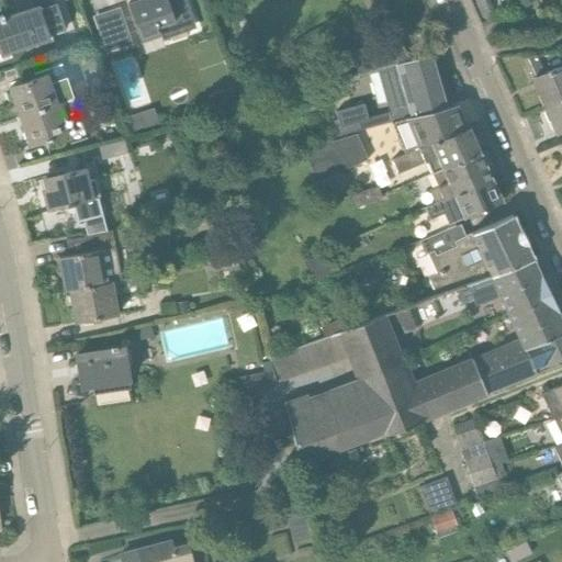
[(141,0),(127,4),(142,43),(161,36),(159,29),(176,22),(167,0),(141,0)]
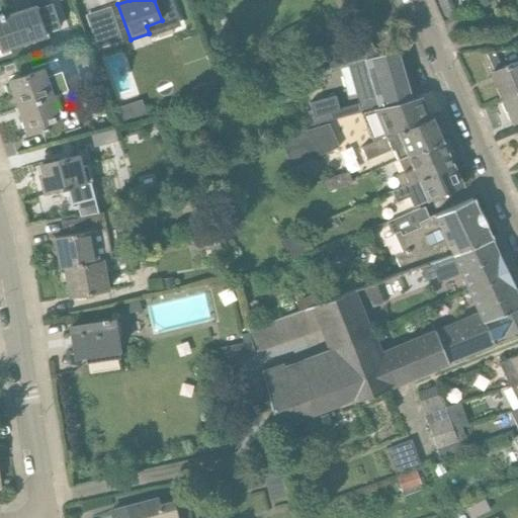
[(433,0),(443,20),(457,19),(447,0),(433,0)]
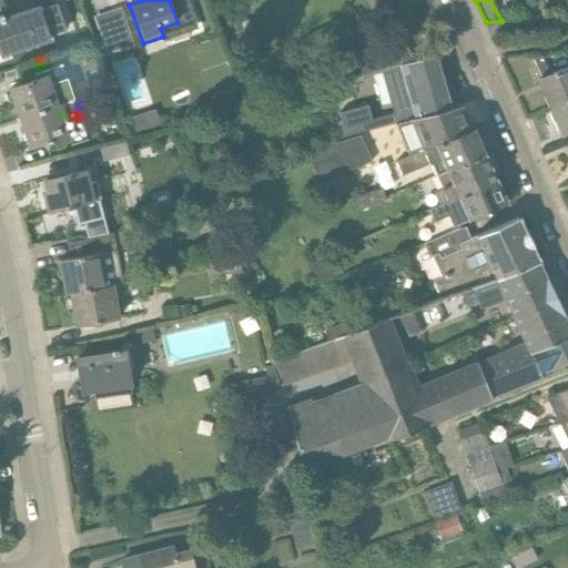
[(0,22),(0,49),(2,56),(49,39),(38,9),(4,20),(3,16),(0,17),(0,21),(0,22)]
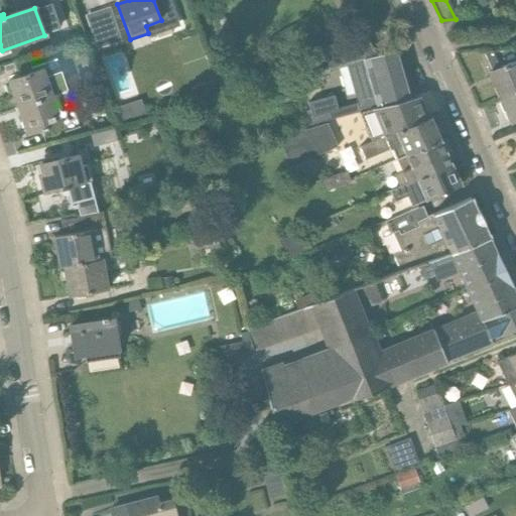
[(347,63),(377,55),(366,30),(364,31),(360,26),(355,25),(350,27),(348,33),(350,37),(321,48),(330,69),(347,63)]
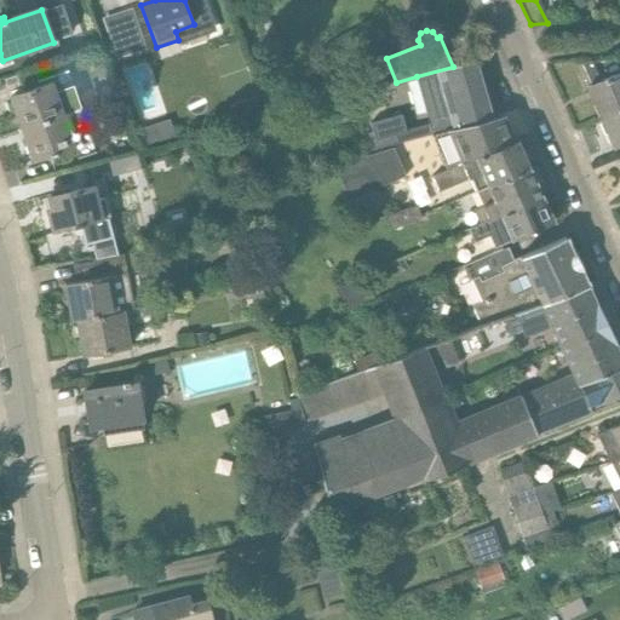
[(147,51),(142,38),(112,47),(116,62),(147,51)]
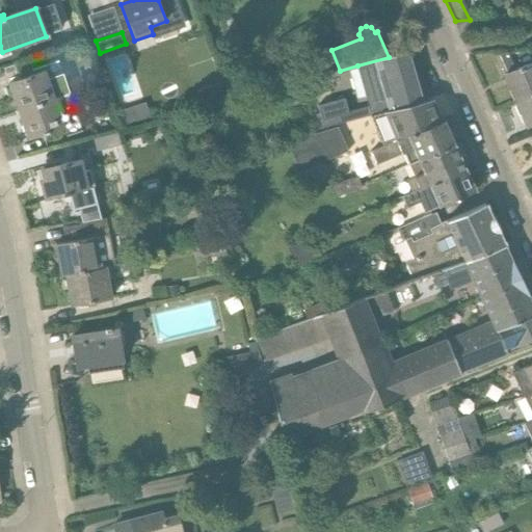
[(389,57),(357,65),(369,106),(350,111),(346,97),(318,105),(321,113),(313,115),(319,133),(338,127),(337,126),(371,116),(371,114),(422,101),(407,51),(389,57)]
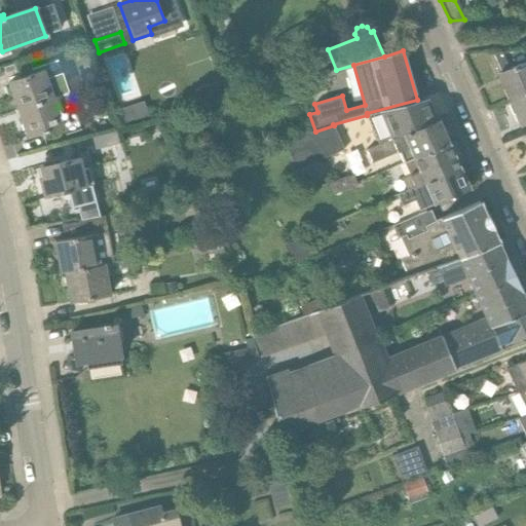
[(510,102),(525,94),(525,62),(497,74),(510,102)]
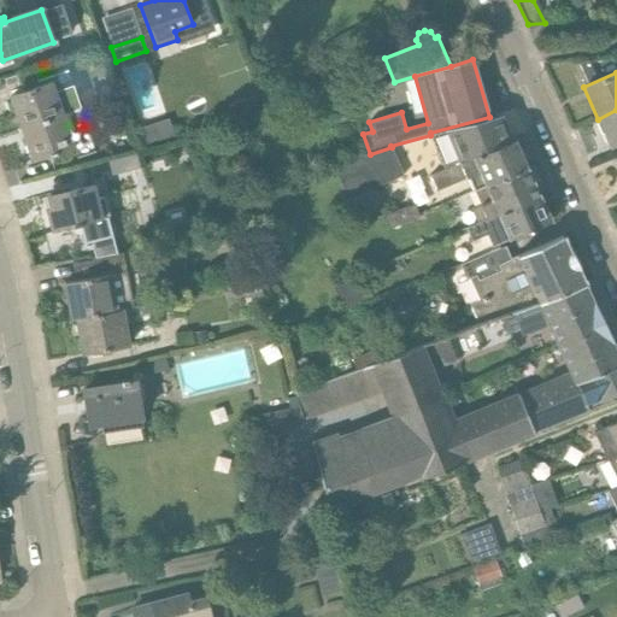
[(22,129),(74,111),(63,78),(53,82),(53,83),(11,98),(22,129)]
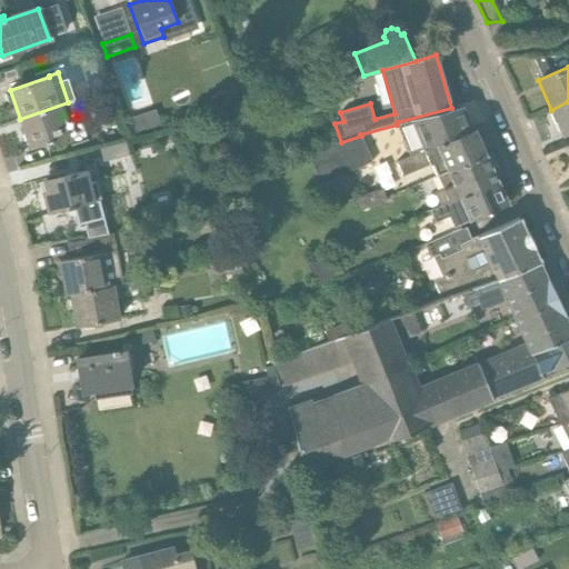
[(568,101),(551,110),(562,136),(568,132),(568,101)]
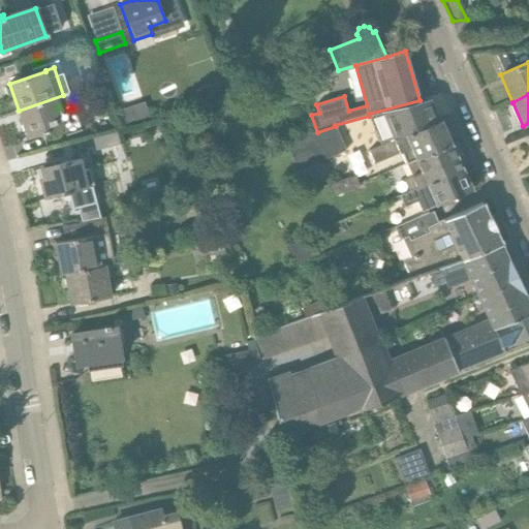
[(63,95),(19,111),(28,137),(45,131),(45,132),(72,123),(63,95)]
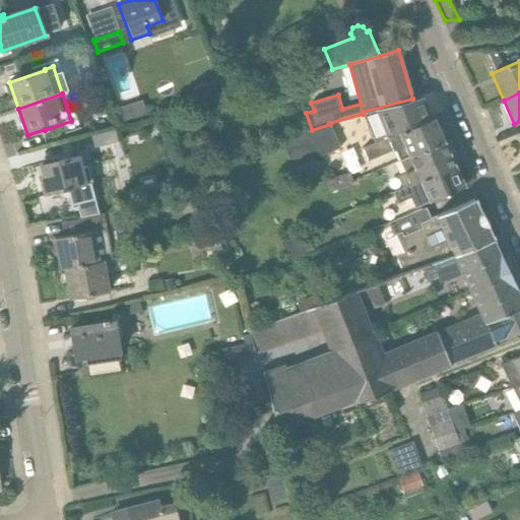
[(431,118),(423,96),(412,100),(412,99),(363,112),(363,114),(375,142),(431,118)]
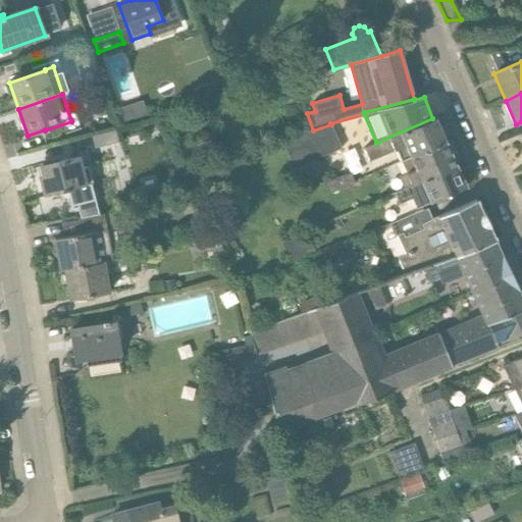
[(397,150),(402,162),(445,142),(433,118),(432,118),(376,143),(364,148),(370,162),(397,150)]
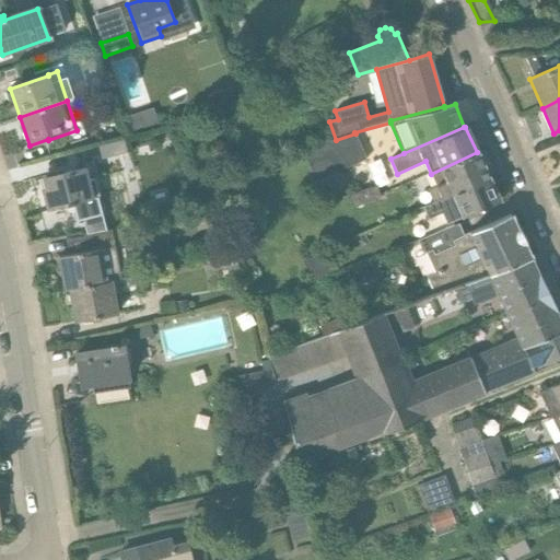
[(315,182),(368,160),(356,133),(336,140),(327,142),(326,139),(301,146),(315,182)]
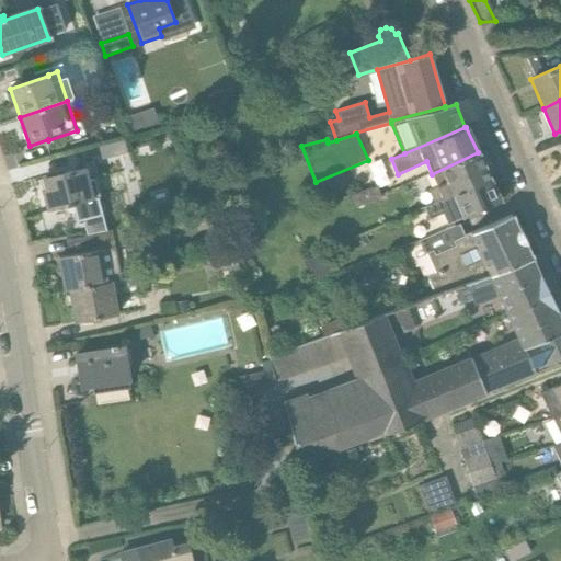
[(428,190),(434,203),(489,178),(478,152),(432,174),(437,185),(428,190)]
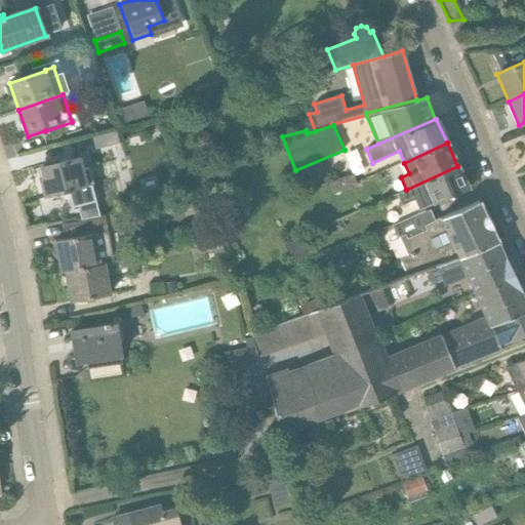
[(84,169),(81,158),(44,167),(47,177),(41,178),(46,197),(92,186),(88,168),(84,169)]
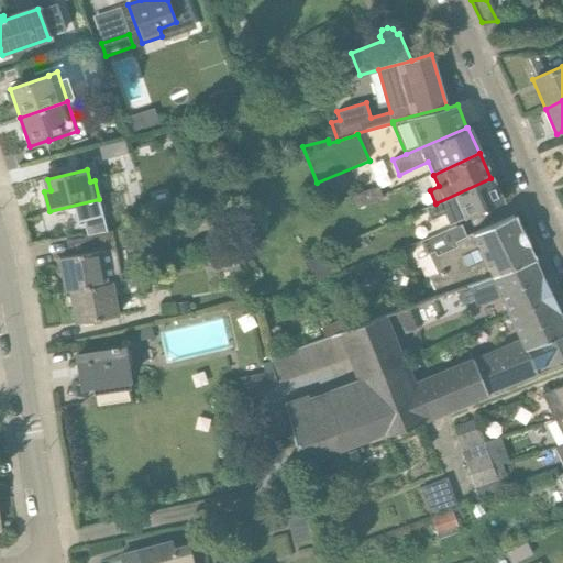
[(490,178),(435,203),(428,207),(433,219),(444,213),(444,216),(448,213),(453,224),(463,219),(501,202),(490,178)]
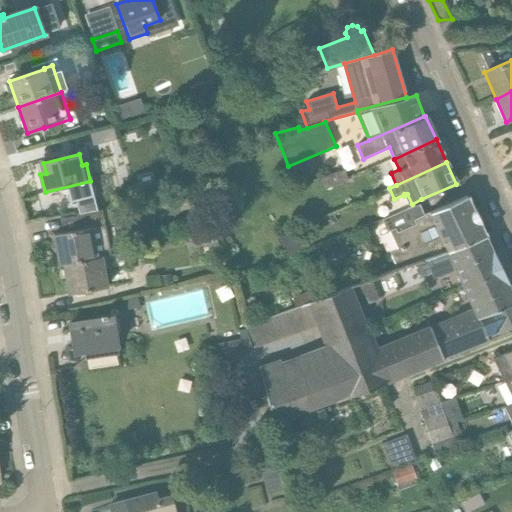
[(347,178),(344,170),(319,177),(325,190),(348,180),(347,178)]
